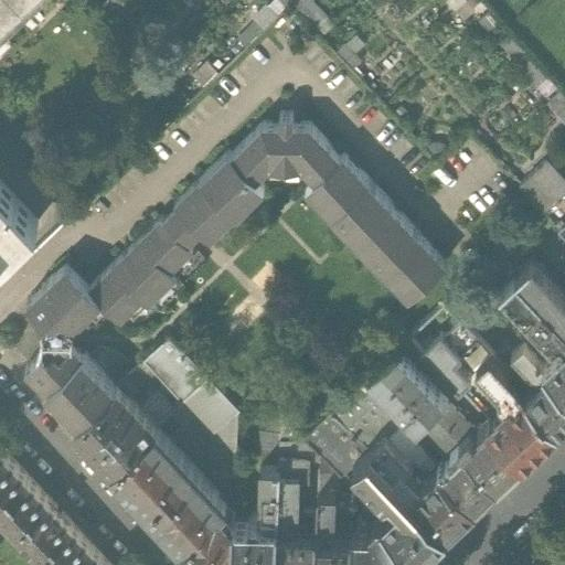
[(0,0),(0,40),(16,25),(33,10),(23,0),(0,0)]
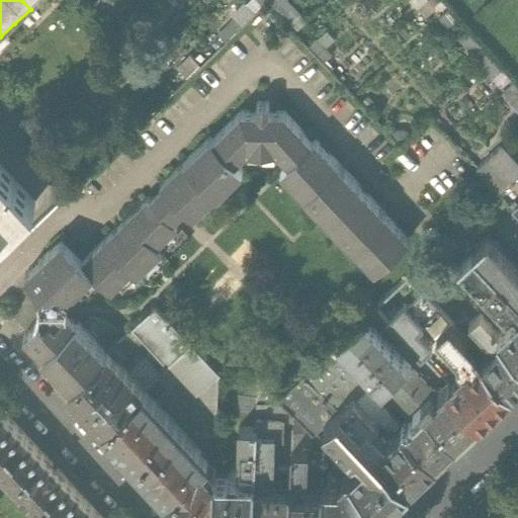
[(21,0),(30,9),(34,5),(39,0),(21,0)]
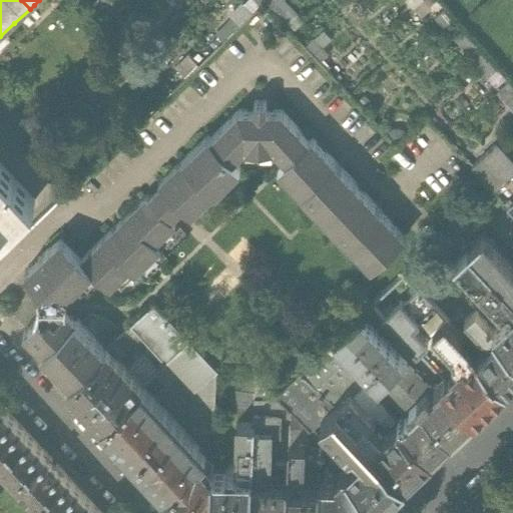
[(245,21),(268,0),(271,0),(295,25),(307,13),(295,0),(243,0),(234,10),(245,21)]
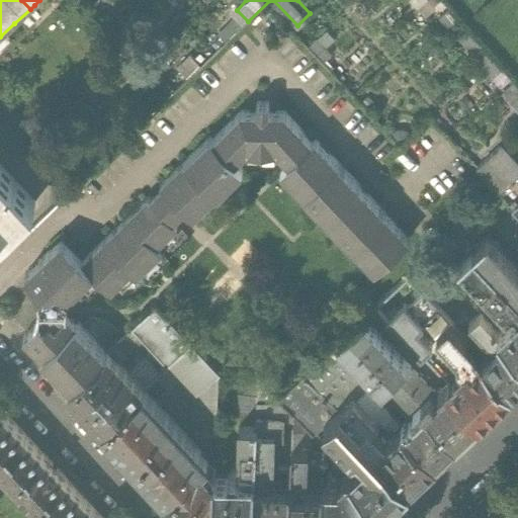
[(441,0),(418,0),(425,13),(444,4),(441,0)]
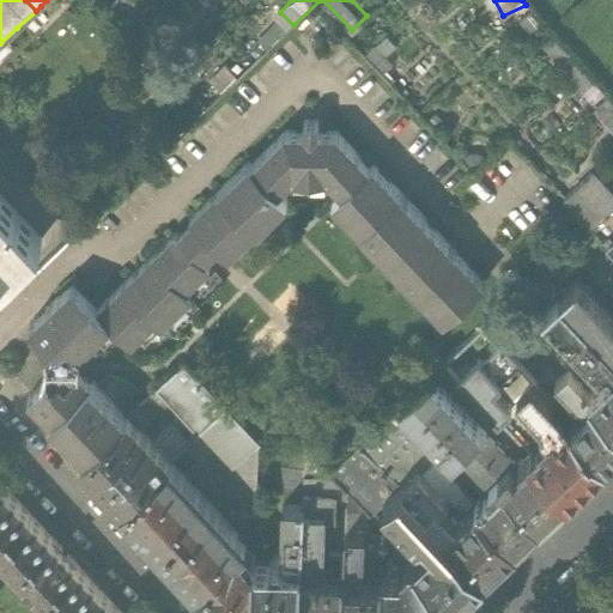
[(331,177),(344,189),(371,163),(339,131),(322,129),(321,114),(307,114),(307,128),(289,128),(253,164),(278,189),(292,176),(309,177),(331,177)]
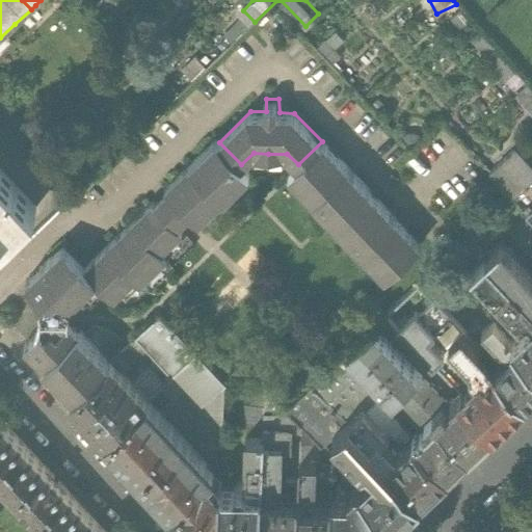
[(160,193),(154,198),(179,223),(184,218),(190,212),(201,221),(250,174),(241,164),(219,142),(215,138),(167,186),(160,193)]
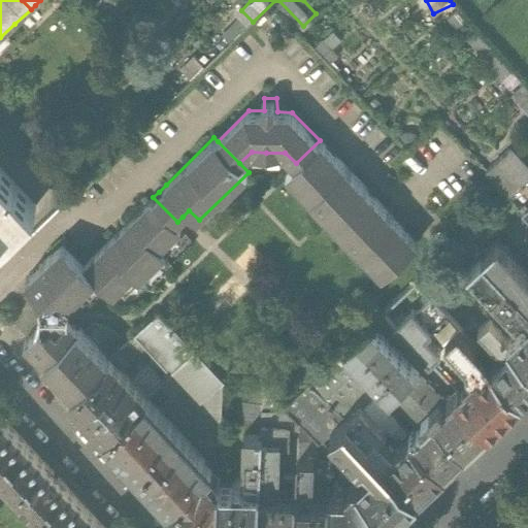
[(320,139),(320,140),(296,163),(287,172),(289,174),(327,213),(385,271),(418,238),(396,217),(350,169),(320,139)]
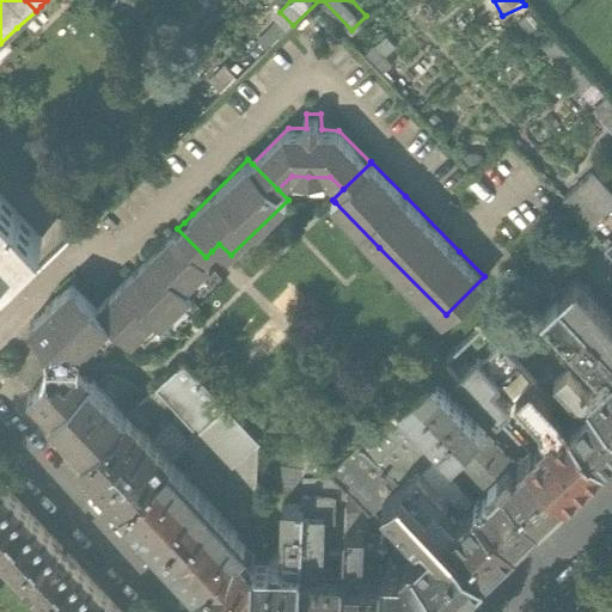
[(588,224),(611,249),(611,188),(594,167),(562,196),(588,224)]
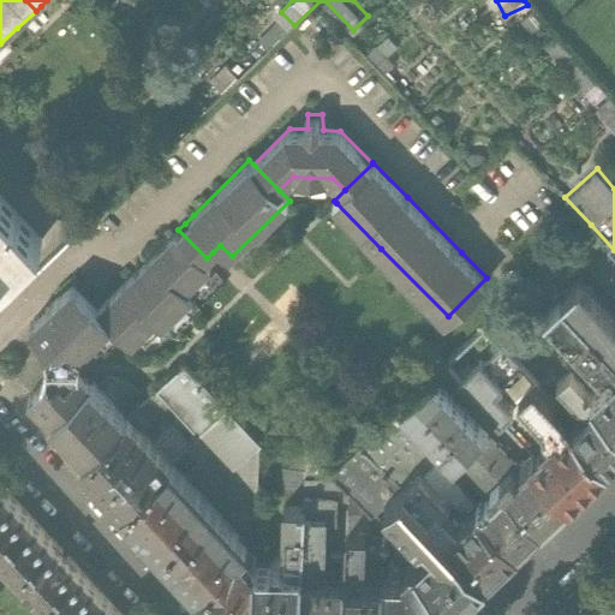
[(0,280),(42,242),(0,196),(0,280)]
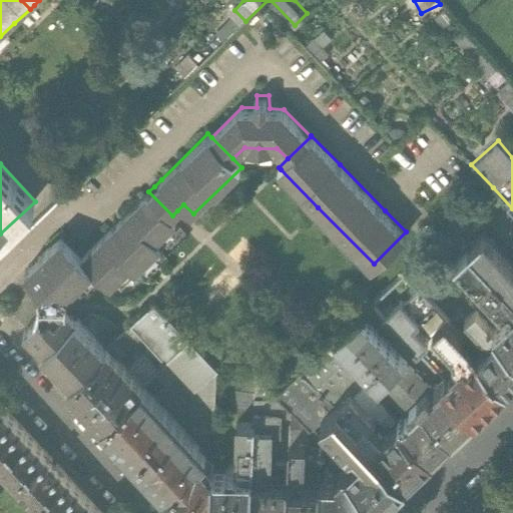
[(148,191),(82,258),(94,270),(89,274),(106,292),(132,266),(136,270),(161,244),(157,240),(177,220),(172,215),(148,191)]
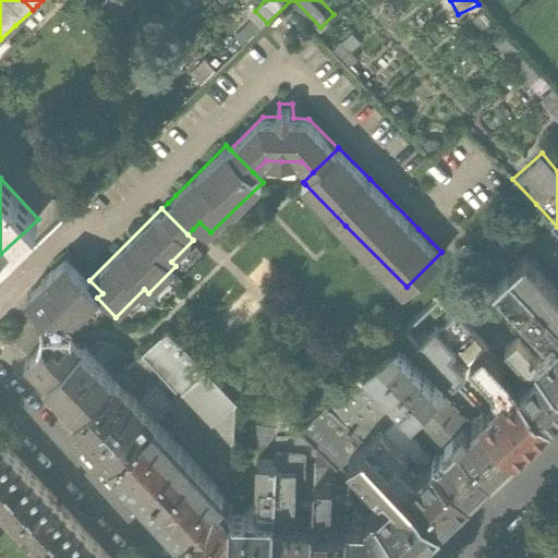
[(510,267),(557,317),(557,289),(525,254),(510,267)]
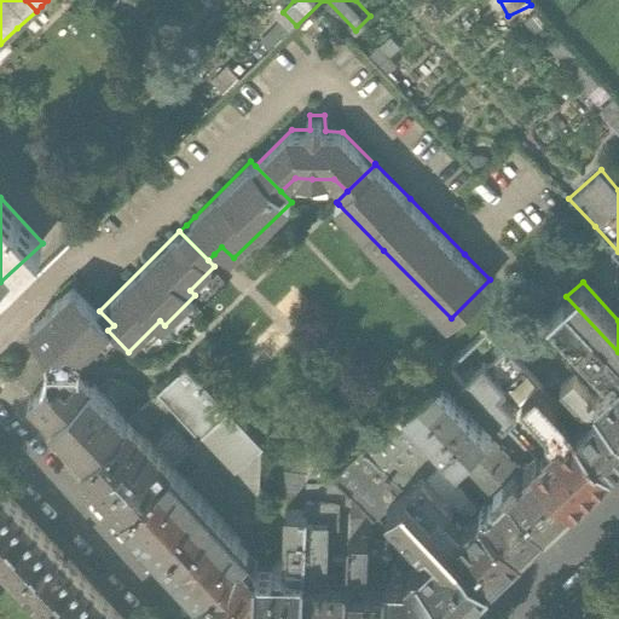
[(29,399),(52,422),(93,381),(98,376),(98,371),(98,353),(92,347),(108,330),(114,325),(99,311),(74,285),(30,325),(47,348),(50,360),(45,379),(29,399)]
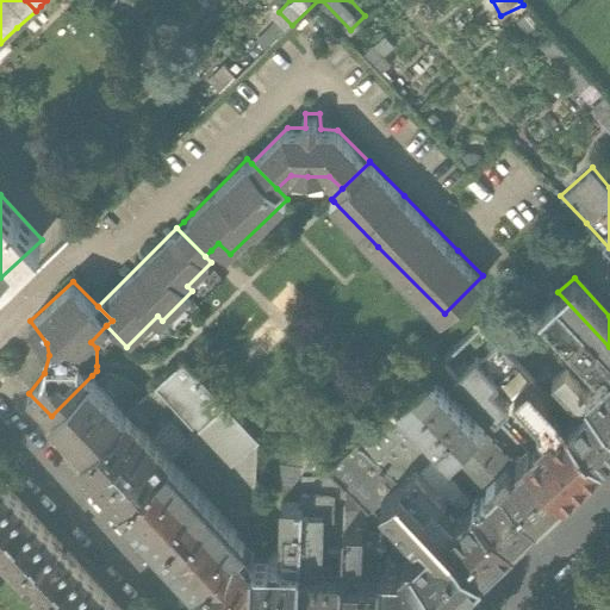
[(586,388),(609,411),(609,347),(558,292),(540,309),(602,374),(586,388)]
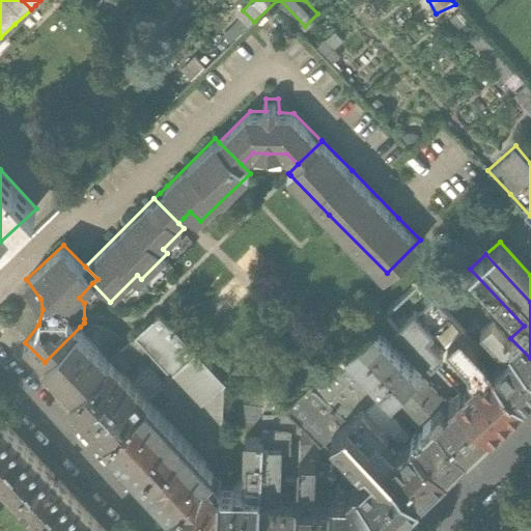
[(383,314),(431,365),(443,354),(427,338),(435,332),(419,315),(435,300),(417,281),(383,314)]
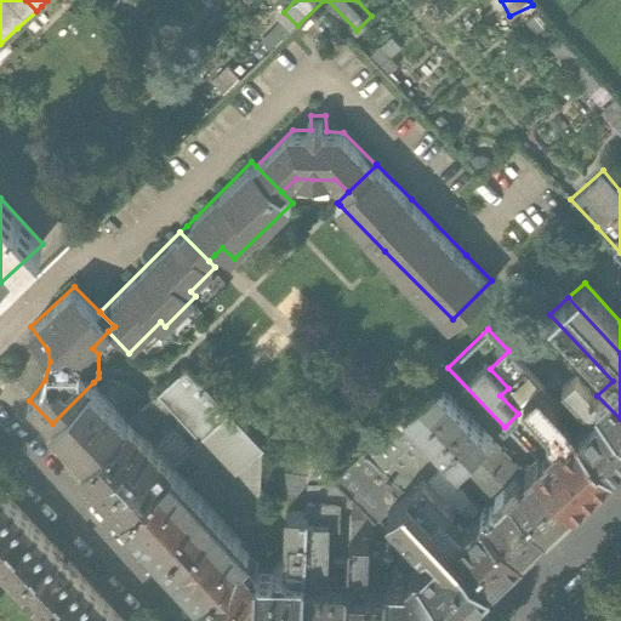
[(160,387),(203,432),(229,406),(187,362),(160,387)]
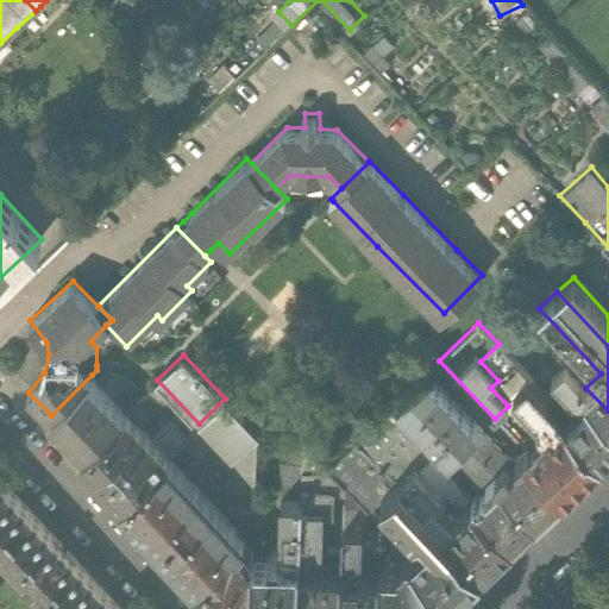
[(537,369),(547,380),(552,376),(553,377),(564,366),(551,355),(537,369)]
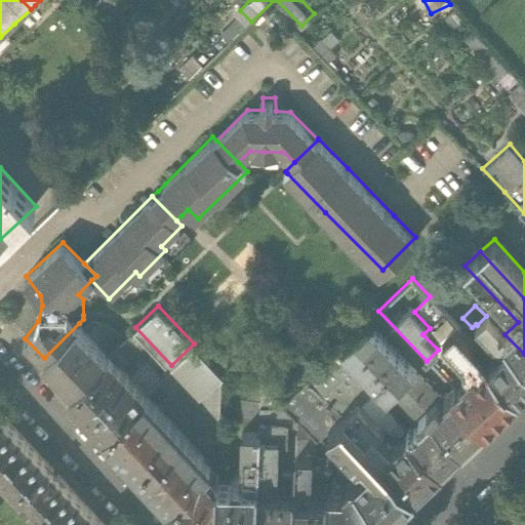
[(489,362),(519,393),(524,387),(524,354),(505,334),(486,316),(477,325),(501,351),(489,362)]
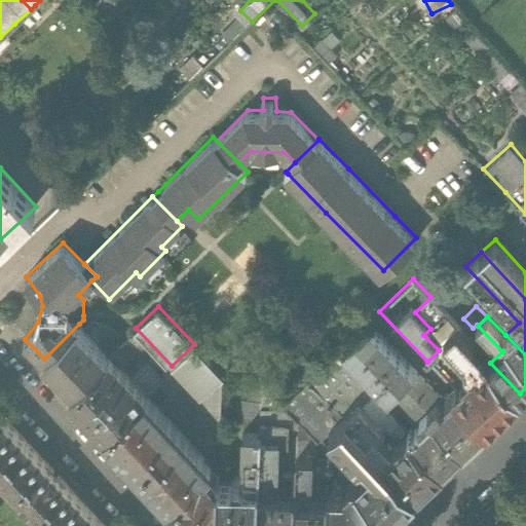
[(360,332),(466,445),(487,424),(453,389),(446,397),(372,322),(360,332)]
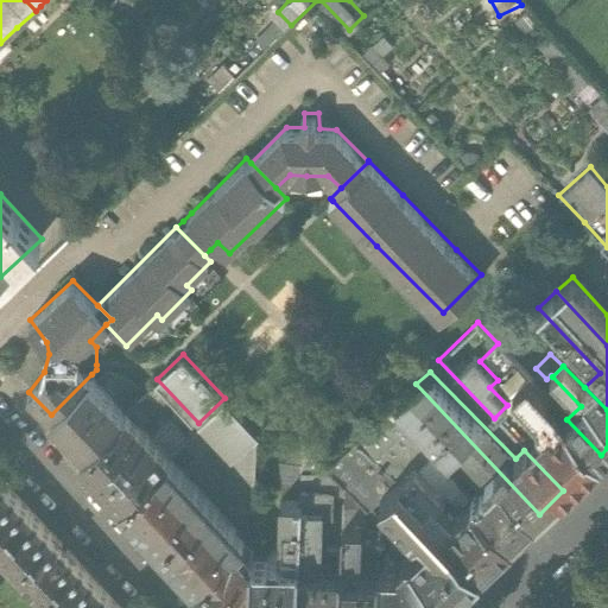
[(125,410),(92,374),(51,415),(86,449),(125,410)]
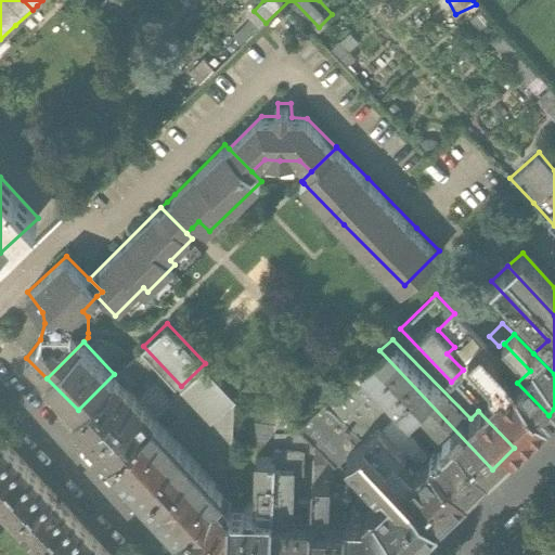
[(498,392),(478,411),(514,448),(549,415),(517,383),(480,344),(469,355),(490,375),(491,385),(498,392)]
